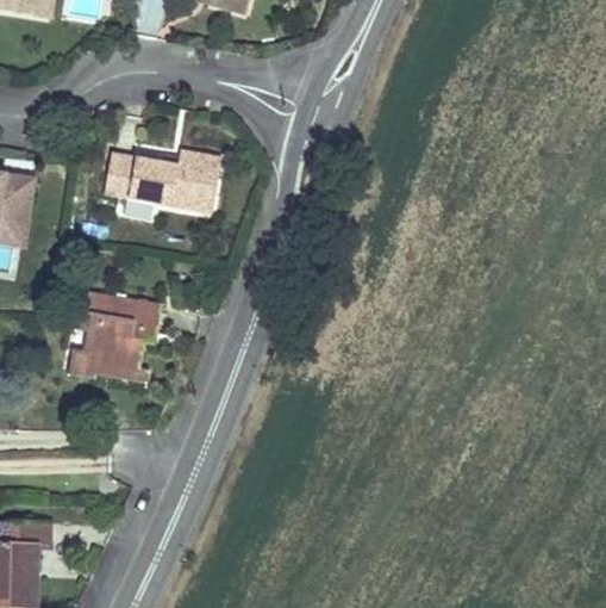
[(0,0),(0,6),(33,12),(35,0),(0,0)]
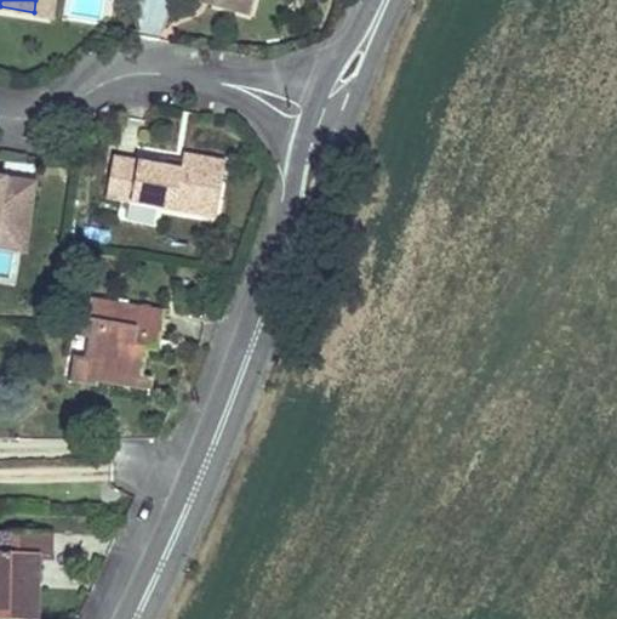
[(52,16),(56,0),(35,0),(34,12),(52,16)]
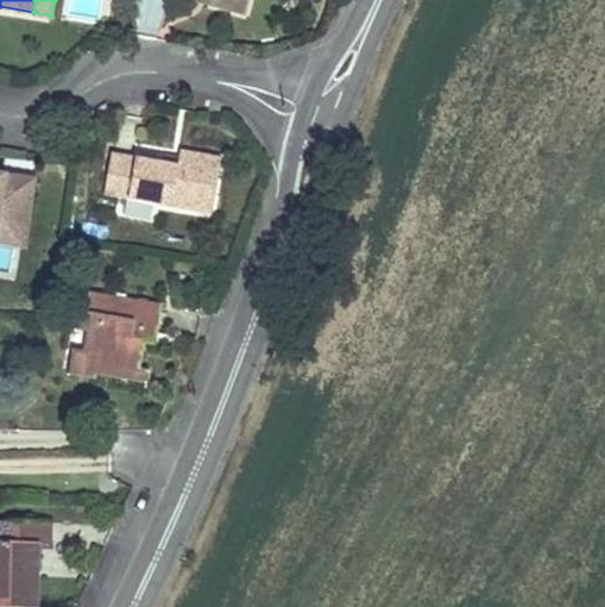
[(207,0),(206,5),(245,13),(249,0),(207,0)]
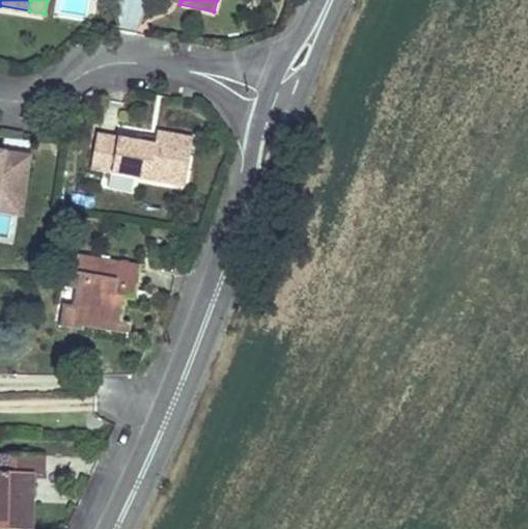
[(169,143),(98,131),(90,168),(185,186),(194,135),(171,132),(169,143)]
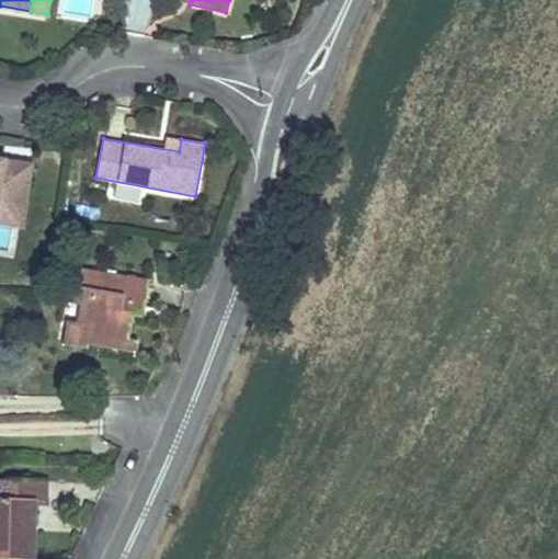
[(0,193),(24,198),(29,167),(0,161),(0,193)]
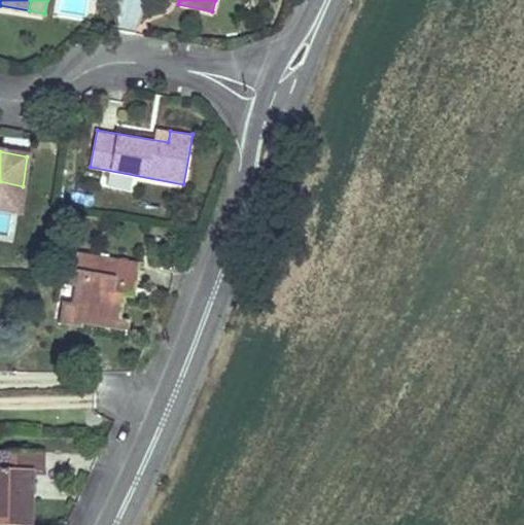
[(0,204),(19,208),(23,186),(0,181),(0,204)]
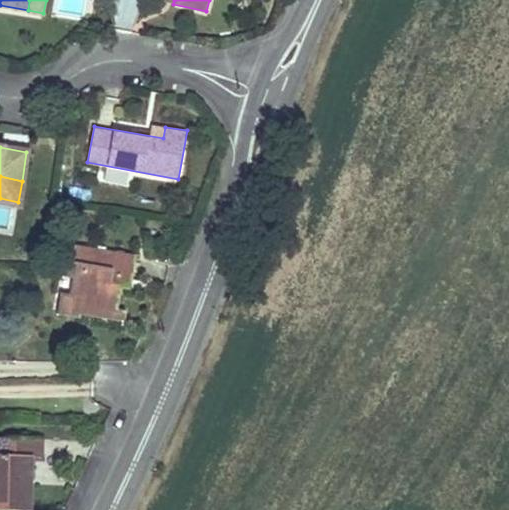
[(137,255),(65,243),(62,267),(77,270),(75,278),(72,294),(62,292),(59,314),(82,318),(84,307),(118,313),(118,311),(122,287),(123,279),(133,280),(137,255)]
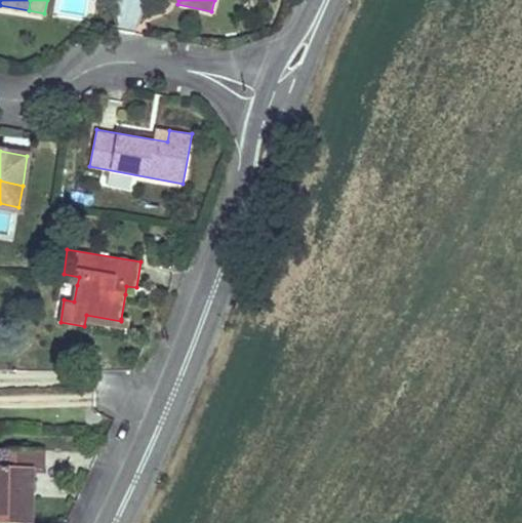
[(79,277),(64,274),(62,283),(77,285),(79,277)]
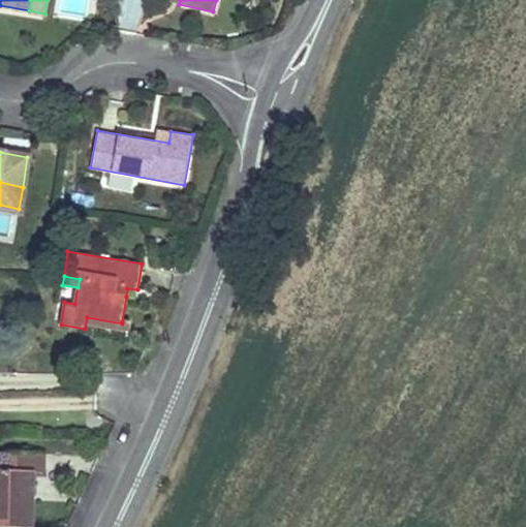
[(137,289),(127,288),(126,297),(135,299),(137,289)]
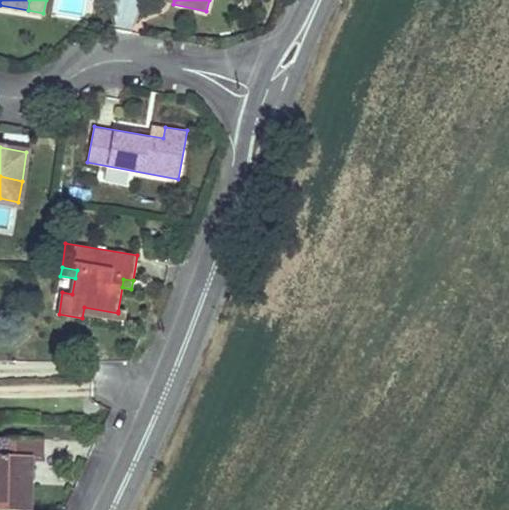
[(127,313),(118,311),(118,313),(84,307),(82,318),(125,325),(127,313)]
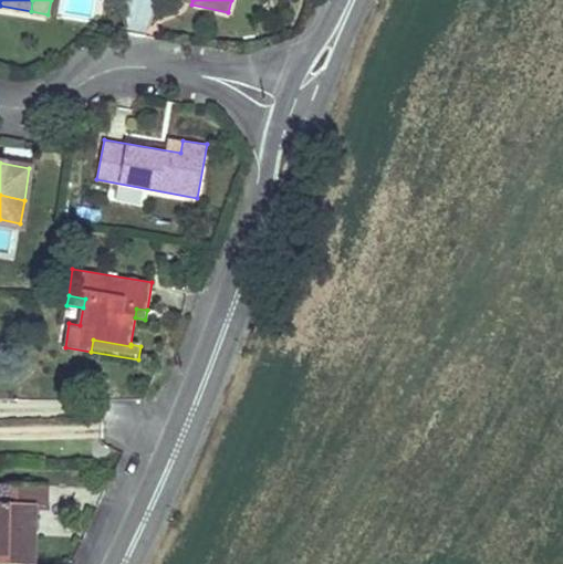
[(1,503),(0,502),(0,563),(34,563),(37,504),(48,505),(49,484),(1,483),(1,503)]
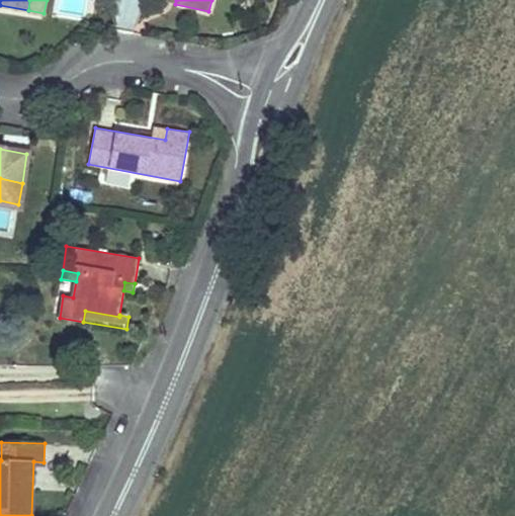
All buildings are outlined.
